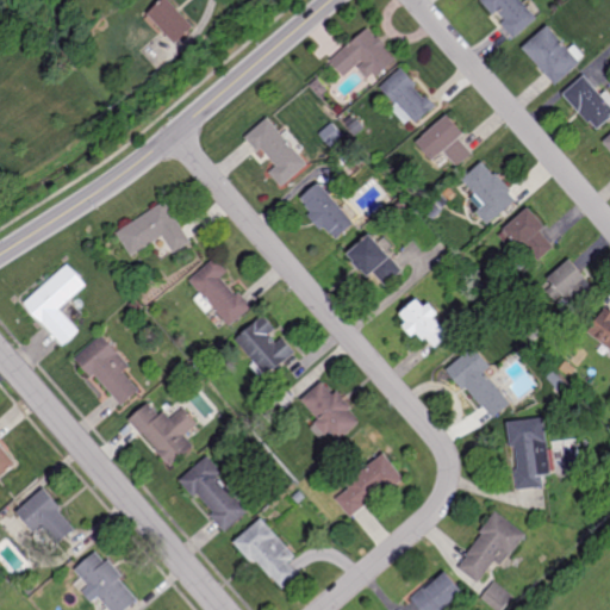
[(179,44),(151,14),(166,0),(173,0),(186,13),(184,14),(195,27),(179,44)]
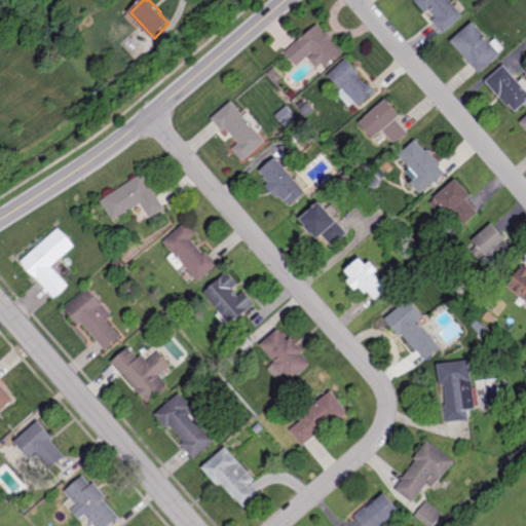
[(450,0),(416,0),(444,33),(463,15),(450,0)]
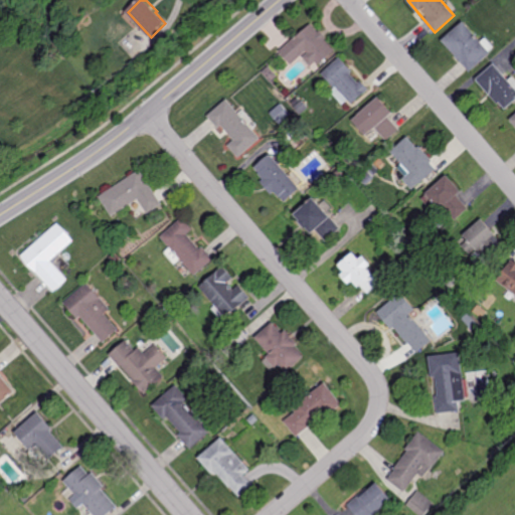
[(463,22),(442,41),(469,72),(491,54),(463,22)]
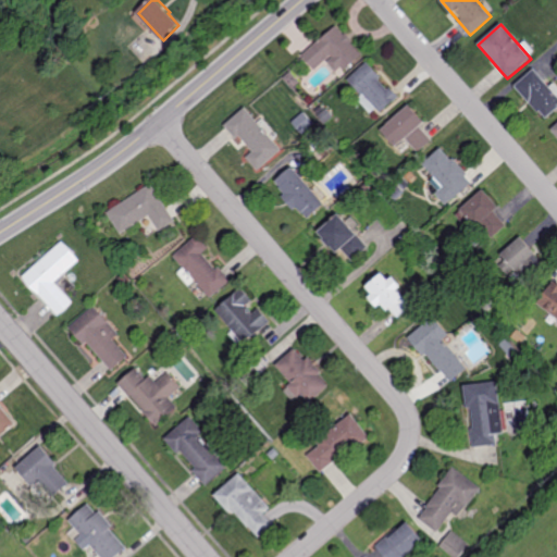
[(337,26),(301,56),(313,71),(326,60),(335,71),(341,66),(344,71),(362,56),(337,26)]
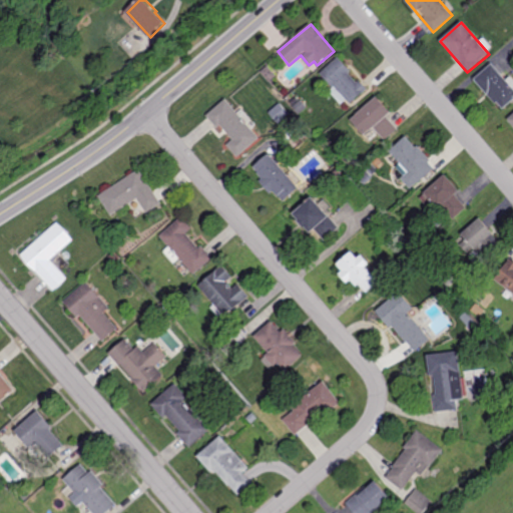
[(339,57),(321,73),(350,105),(367,89),(339,57)]
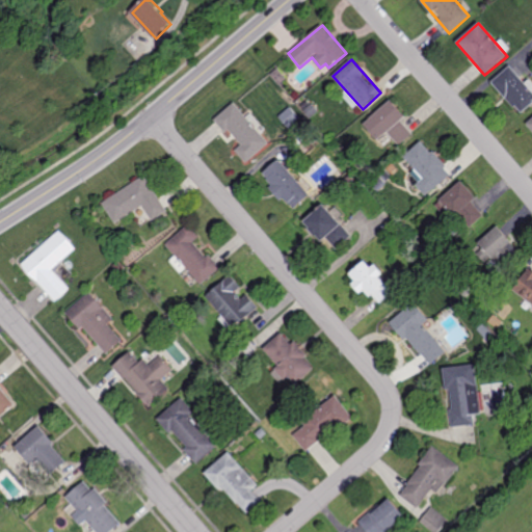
[(531,89),(511,65),(491,82),(520,115),(531,104),(531,89)]
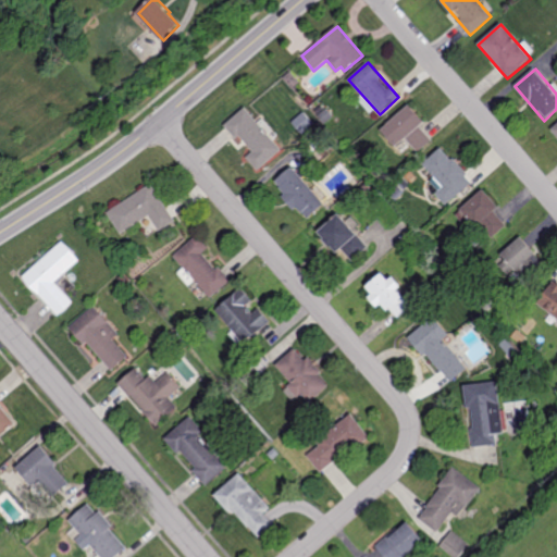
[(432,139),(421,127),(423,122),(409,107),(381,132),(396,149),(406,140),(417,153),(432,139)]
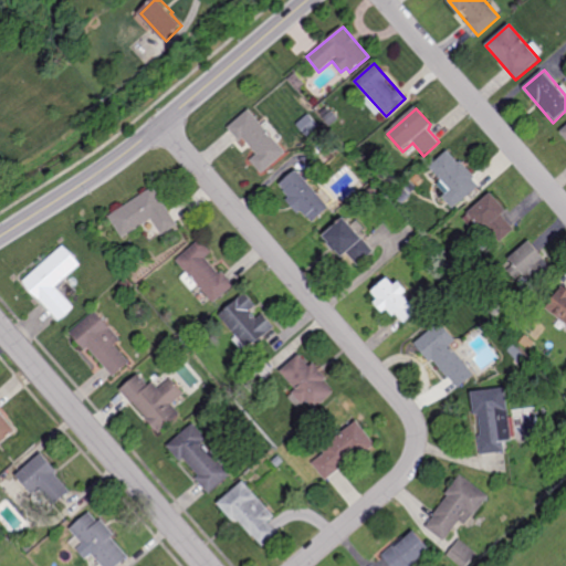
[(251,111),(229,129),(264,170),(285,152),(251,111)]
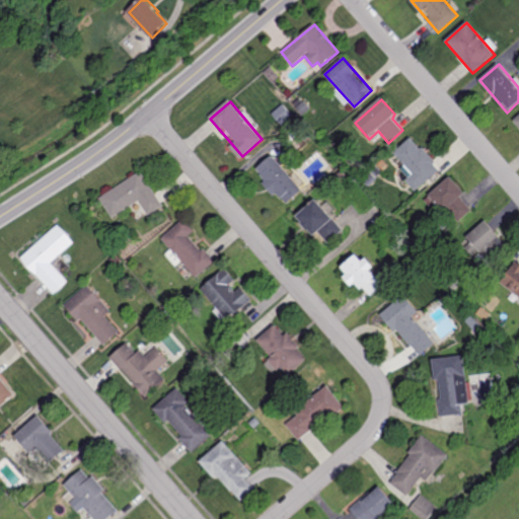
[(412,138),(394,153),(414,174),(405,180),(415,191),(439,169),(412,138)]
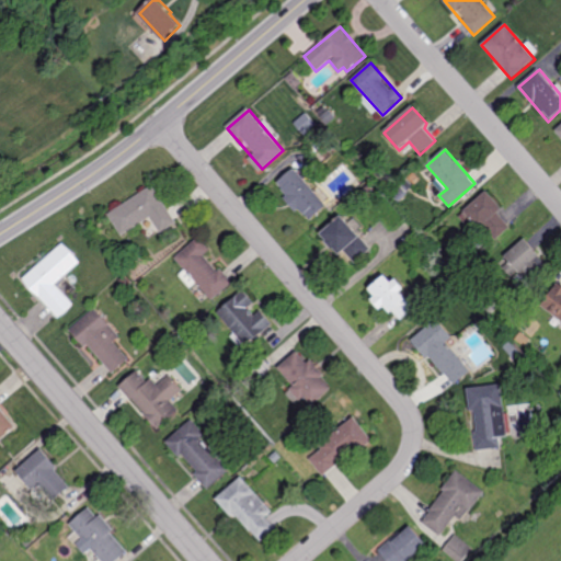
[(328,206),(294,168),(276,182),(287,195),(284,198),(295,212),(299,208),(310,221),(328,206)]
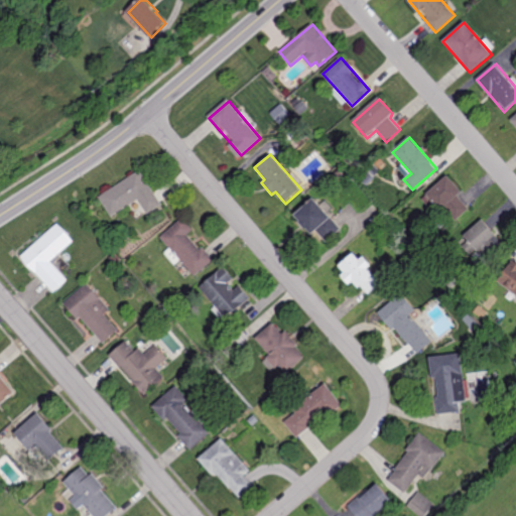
[(138,200),(147,214),(162,205),(140,170),(98,197),(111,217),(138,200)]
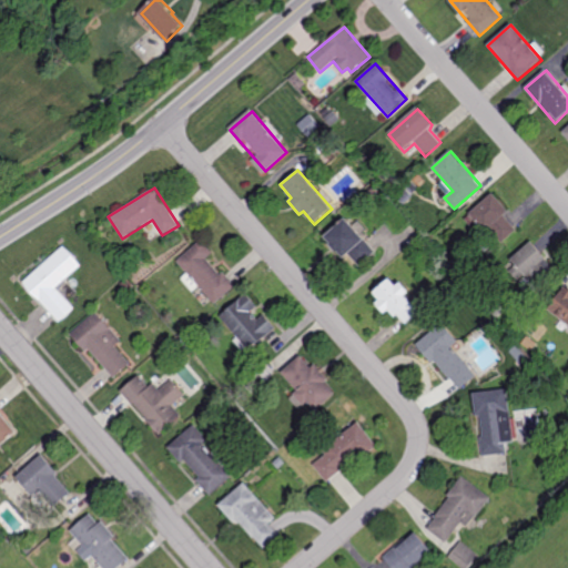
[(493,193),(469,214),(497,245),(515,230),(503,215),(508,210),(493,193)]
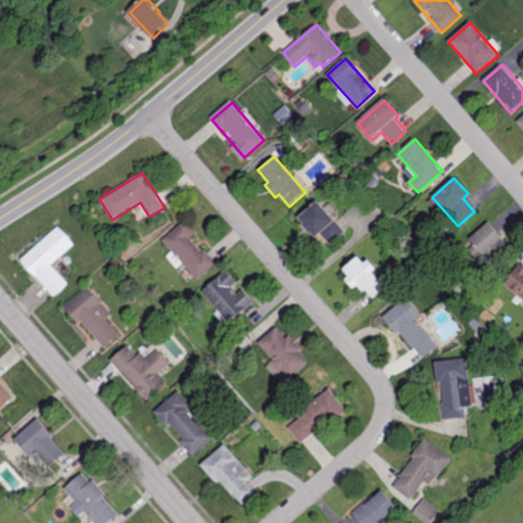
[(318,201),(298,219),(317,239),(321,235),(330,246),(345,232),(318,201)]
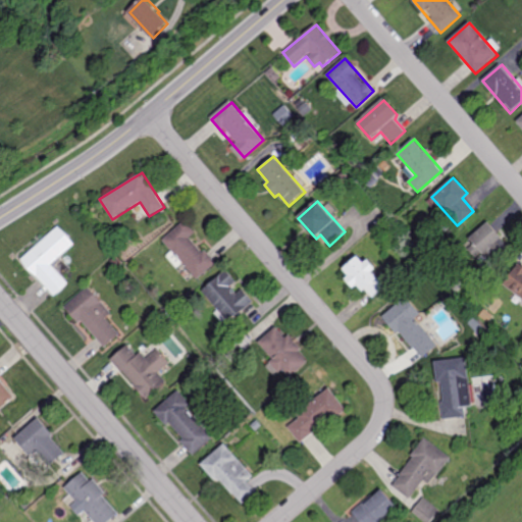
[(186,221),(163,241),(197,279),(216,262),(205,249),(202,252),(190,238),(195,232),(186,221)]
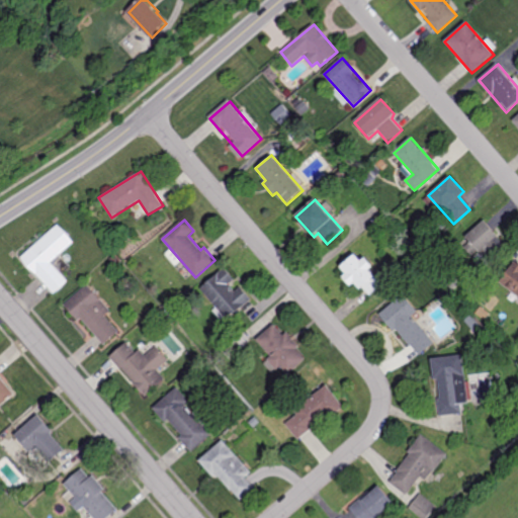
[(484,222),(465,238),(485,260),(503,243),(484,222)]
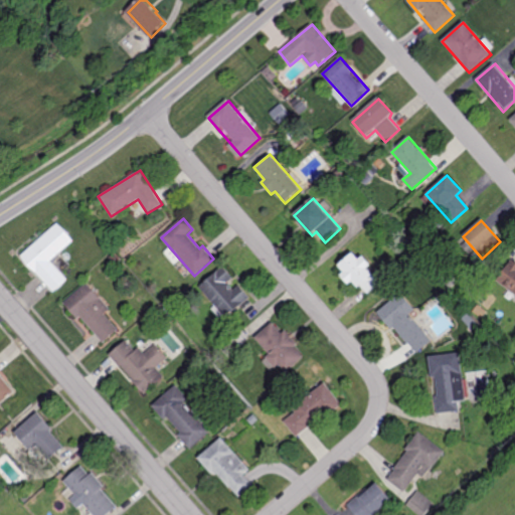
[(57,224),(21,256),(53,293),(68,280),(51,260),(72,241),(57,224)]
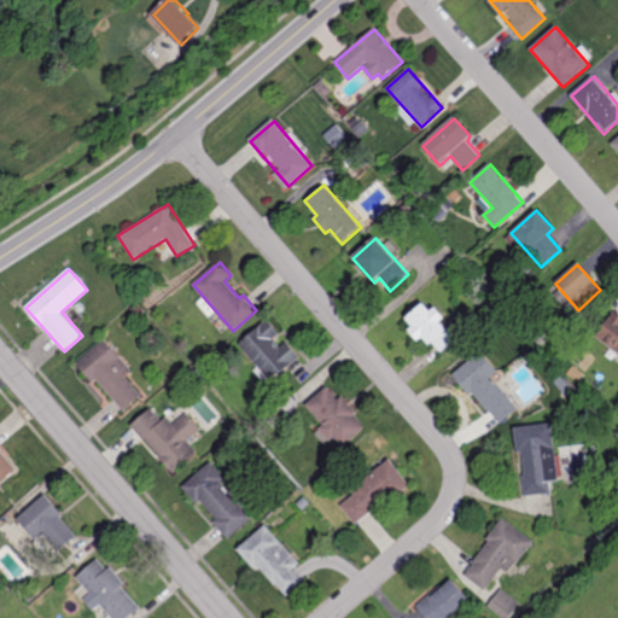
[(424,302),(407,318),(414,326),(409,331),(418,342),(423,337),(430,345),(432,343),(442,354),(458,340),(442,322),(445,319),(437,308),(432,312),(424,302)]
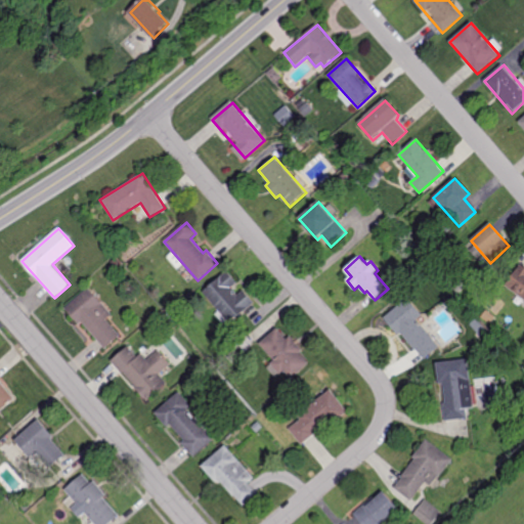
[(523,269),(521,267),(506,288),(523,300),(523,269)]
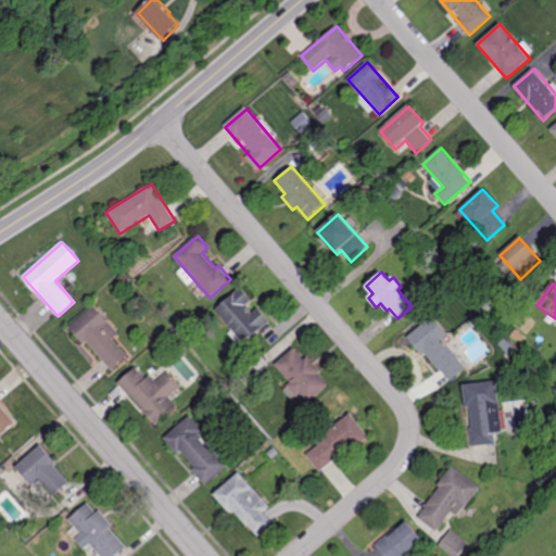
[(240,287),(213,310),(242,344),(269,321),(257,307),(251,312),(245,305),(252,301),(240,287)]
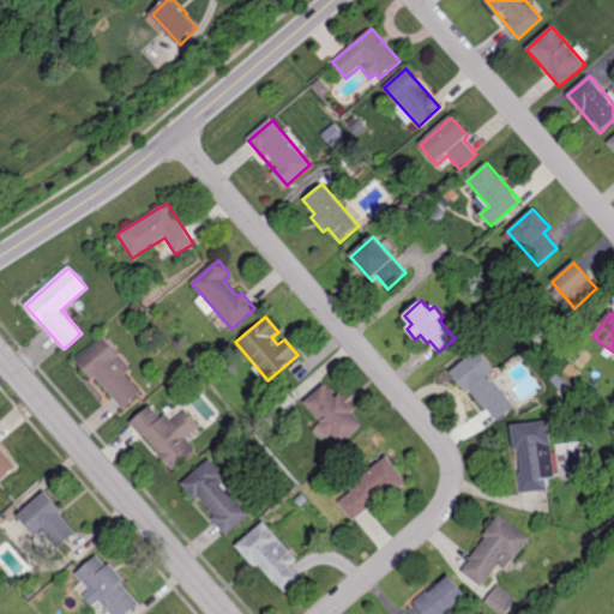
[(104,337),(76,361),(92,381),(96,378),(122,409),(140,393),(124,374),(131,368),(104,337)]
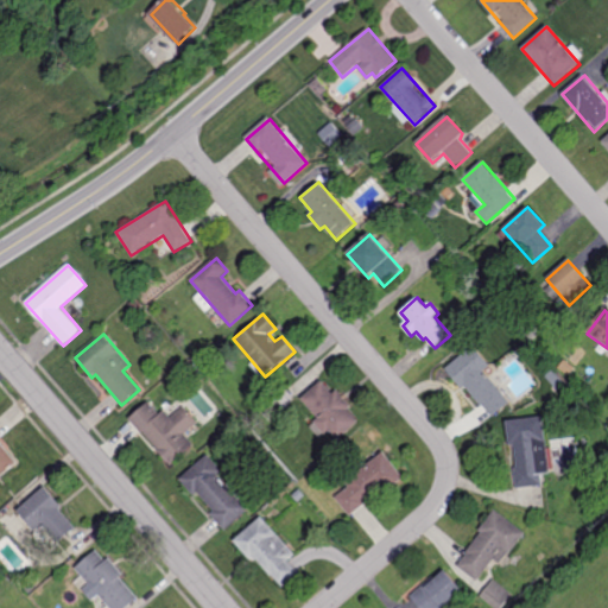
[(473,347),(448,369),(492,420),(511,403),(483,371),(489,366),(473,347)]
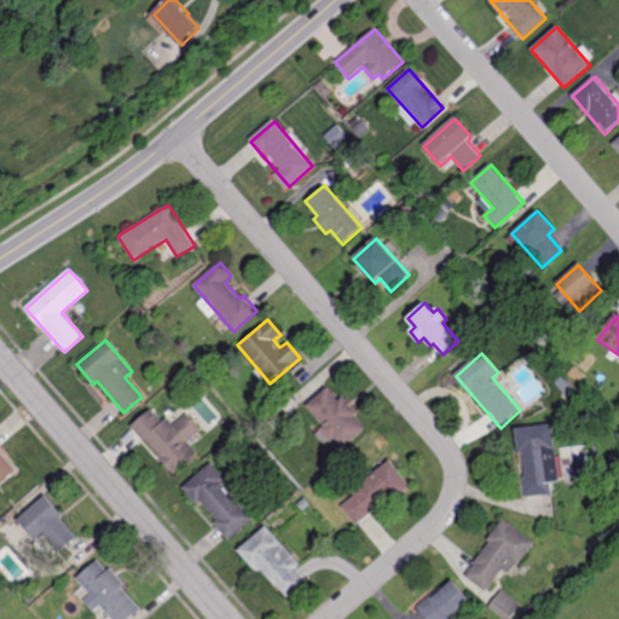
[(327,387),(305,406),(322,426),(319,429),(330,441),(335,438),(342,446),(363,429),(352,417),(357,414),(342,397),(339,401),(327,387)]
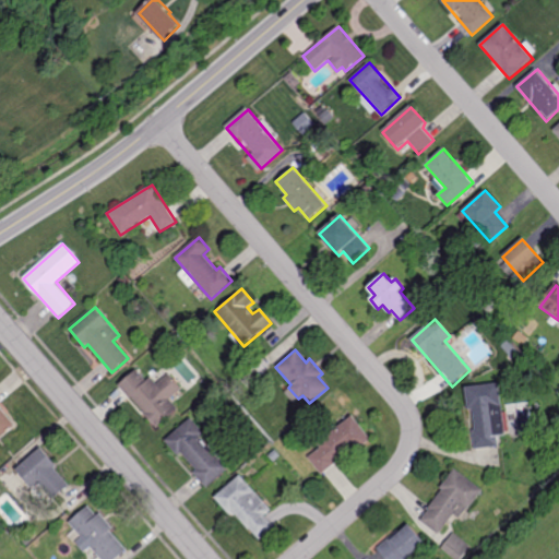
[(169,373),(156,384),(151,378),(146,381),(137,369),(118,384),(155,429),(180,408),(171,399),(182,389),(169,373)]
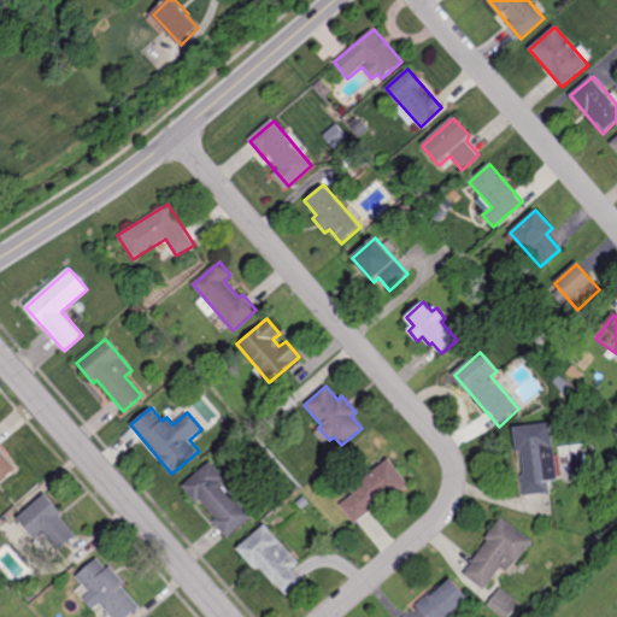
[(551,423),(513,428),(523,497),(551,493),(548,480),(558,479),(551,423)]
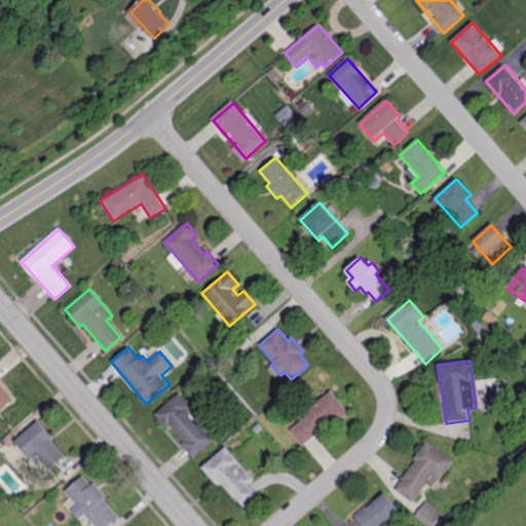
[(0,413),(15,401),(0,381),(0,413)]
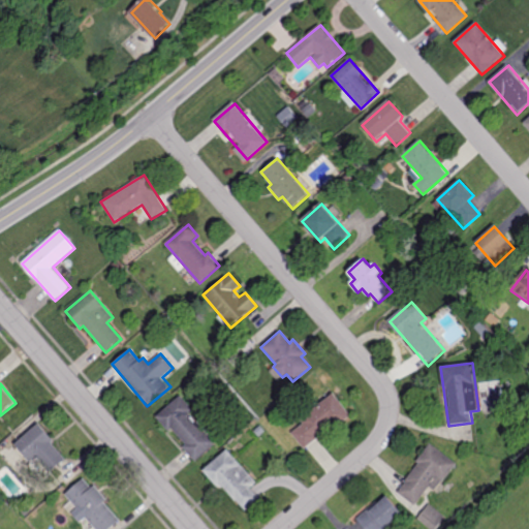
[(332,393),(300,418),(304,424),(291,433),(304,449),(349,414),(332,393)]
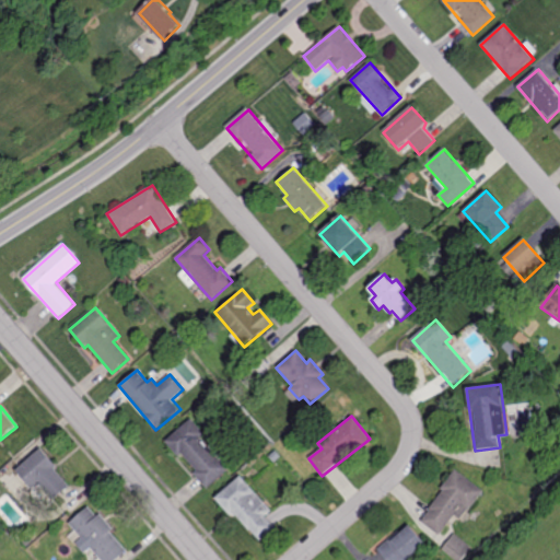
[(164,441),(177,456),(182,453),(197,470),(194,474),(207,489),(229,469),(201,438),(205,434),(191,418),(164,441)]
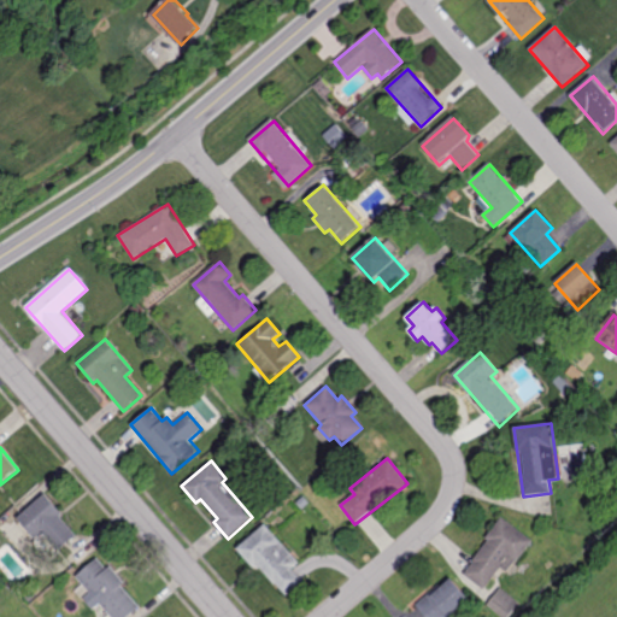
[(47,495),(18,518),(34,539),(41,533),(57,553),(78,536),(47,495)]
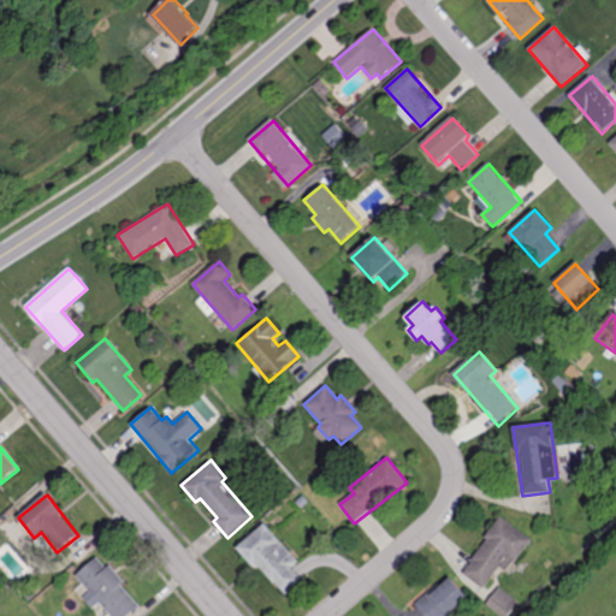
[(501,517),(460,573),(483,590),(499,567),(508,572),(532,540),(501,517)]
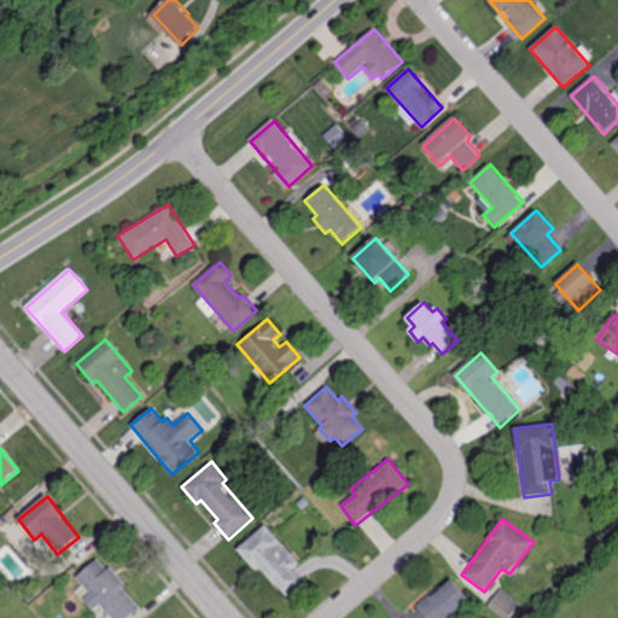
[(266,525),(238,551),(256,571),(261,567),(286,596),(303,581),(293,569),(299,564),(266,525)]
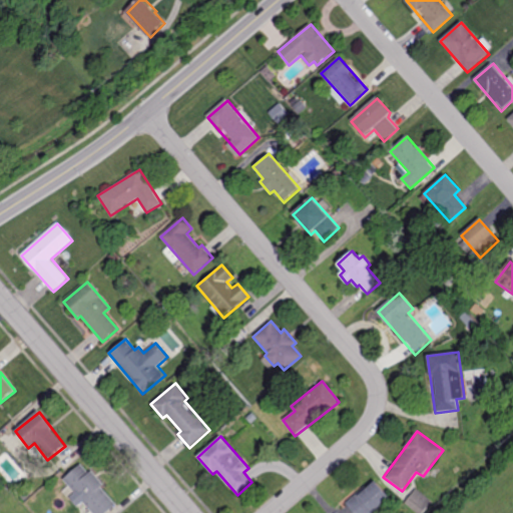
[(107,512),(117,505),(101,487),(103,485),(91,470),(89,473),(81,464),(63,480),(75,494),(69,500),(77,508),(82,504),(90,512),(107,512)]
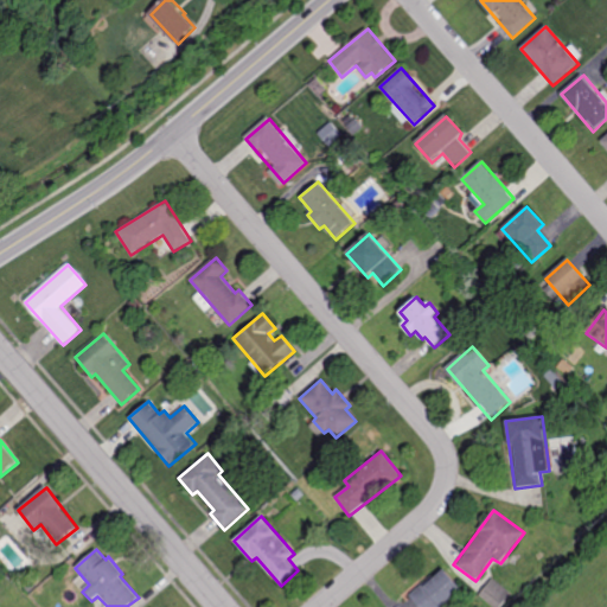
[(443,568),(409,596),(419,606),(443,606),(464,590),(443,568)]
